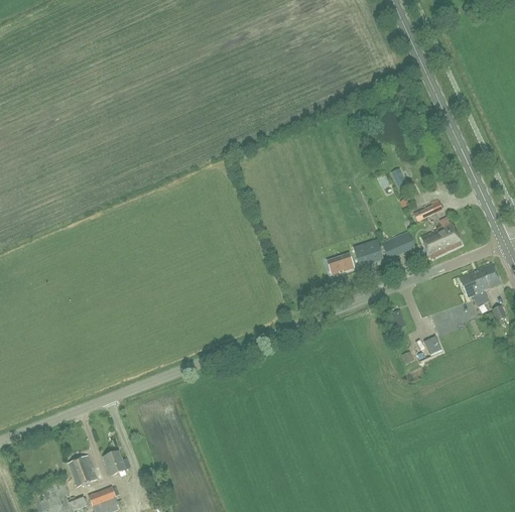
[(398,166),(391,170),(398,184),(405,180),(398,166)]
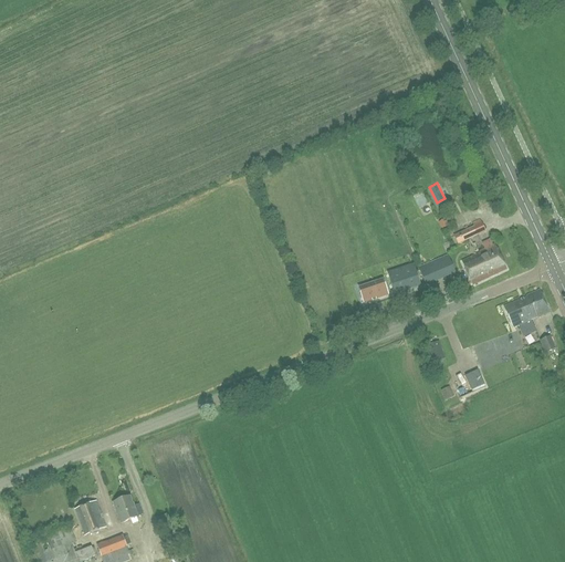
[(457,240),(477,230),(484,227),(479,216),(471,219),(473,222),(453,232),(457,240)]
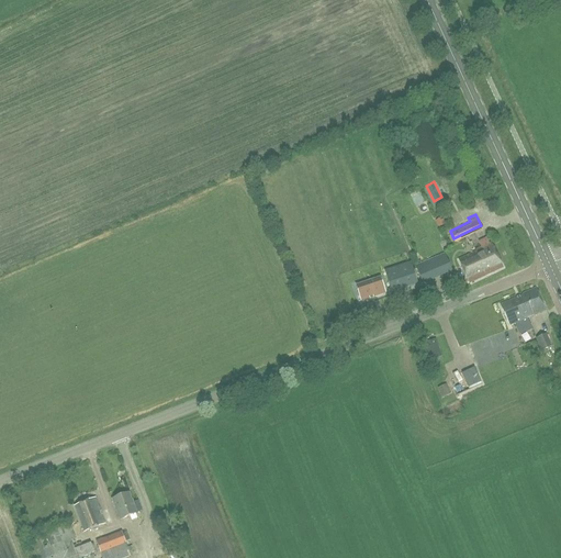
[(468,278),(501,263),(490,240),(474,246),(475,248),(458,256),(468,278)]
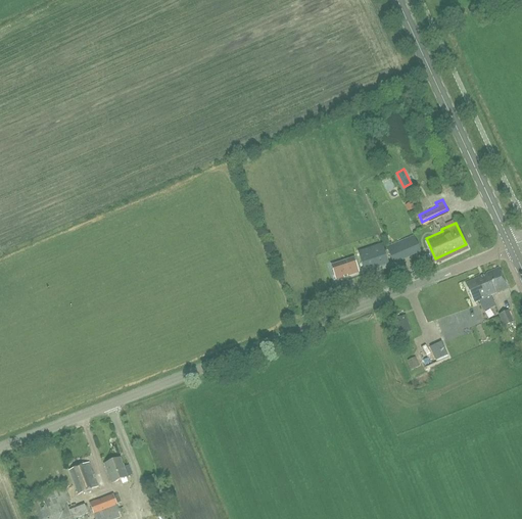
[(385,243),(391,260),(419,247),(413,232),(385,243)]
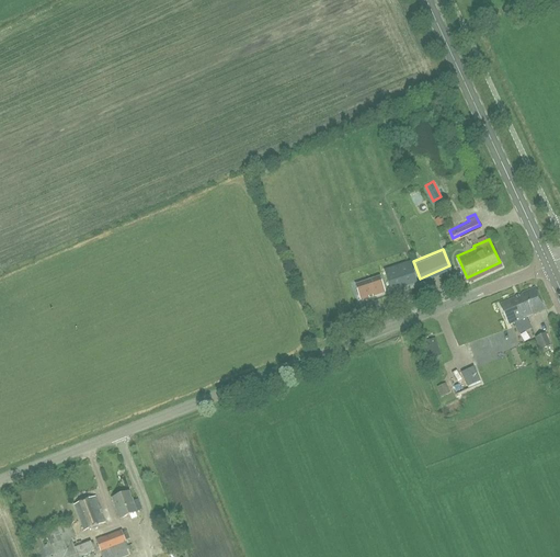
[(409,258),(384,266),(390,287),(415,279),(409,258)]
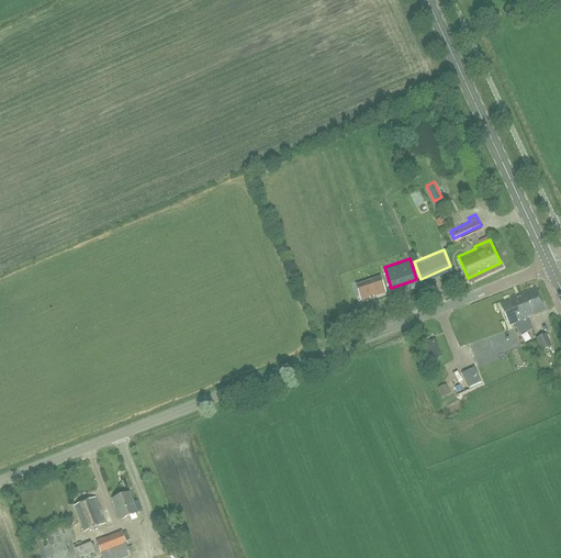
[(371,290),(371,291),(383,288),(379,275),(356,283),(359,296),(368,292),(368,291),(371,290)]
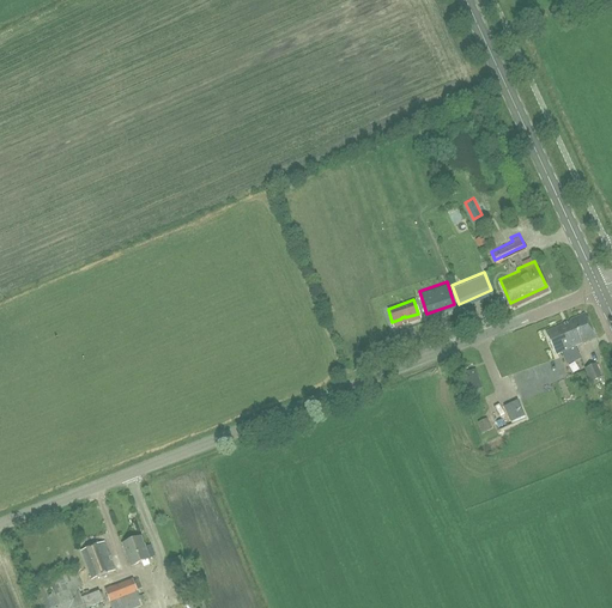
[(573,340),(574,342),(594,333),(583,309),(569,316),(574,326),(570,327),(571,328),(570,328),(575,339),(573,340)]
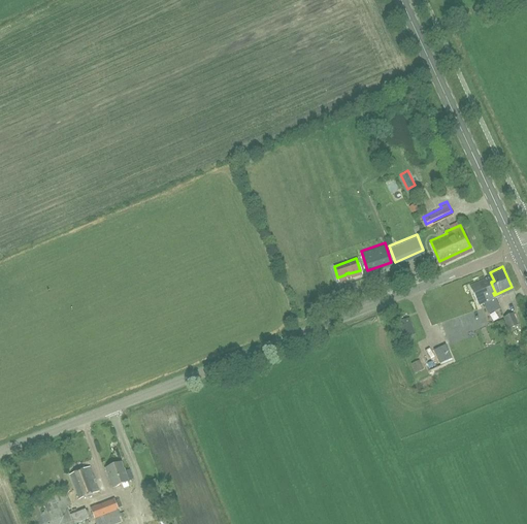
[(495,292),(491,283),(492,283),(491,282),(494,281),(490,272),(490,273),(469,283),(478,302),(494,295),(493,293),(495,292)]
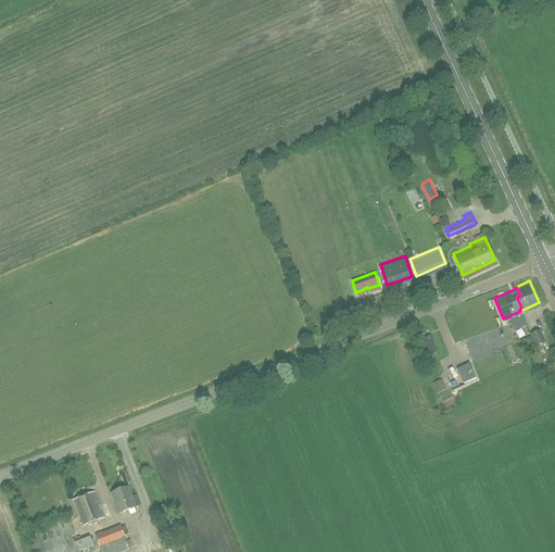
[(534,342),(544,338),(539,326),(529,330),(534,342)]
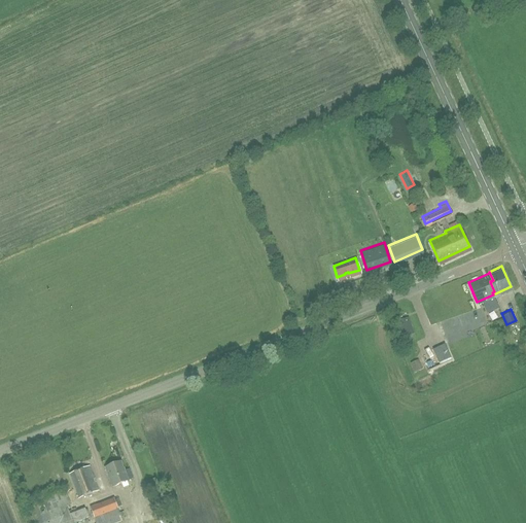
[(413,329),(408,314),(396,318),(401,334),(413,329)]
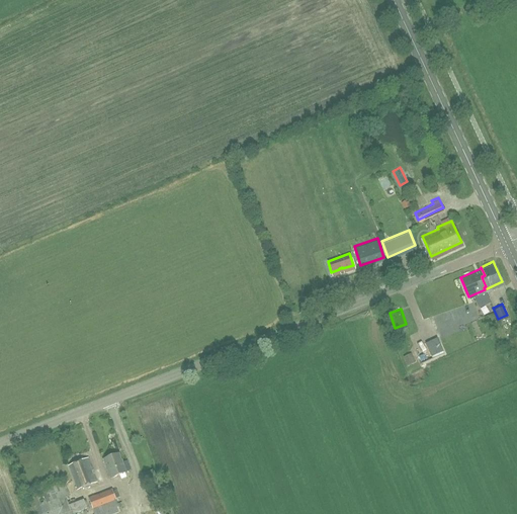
[(425,340),(431,355),(442,350),(436,335),(425,340)]
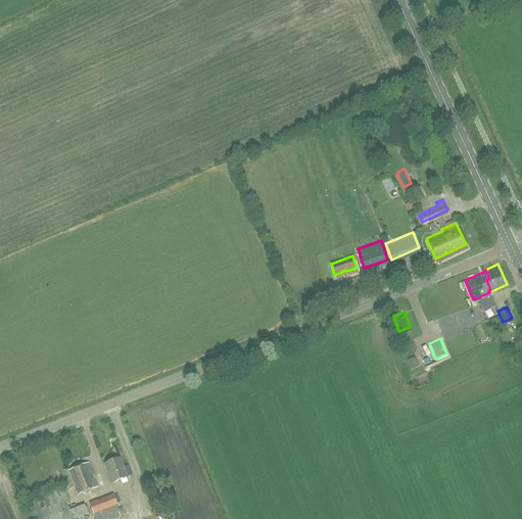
[(110,480),(127,474),(120,455),(103,461),(110,480)]
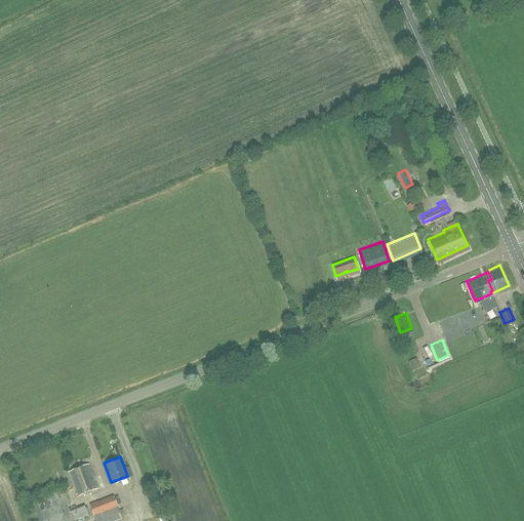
[(77,493),(97,485),(88,461),(68,469),(77,493)]
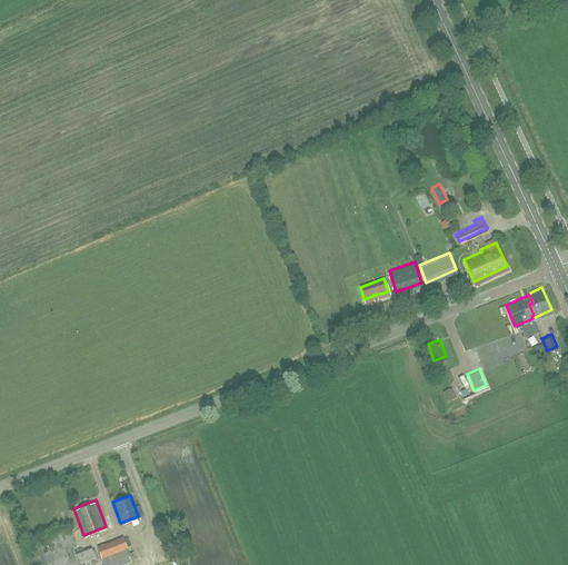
[(75,549),(71,542),(75,541),(69,524),(28,538),(37,564),(78,564),(79,564),(89,564),(90,564),(87,558),(95,555),(90,544),(75,549)]
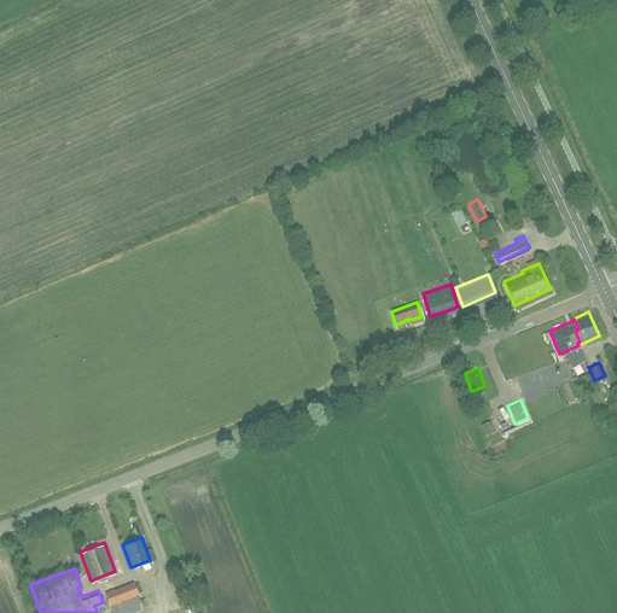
[(112,612),(124,612),(143,607),(132,578),(104,589),(112,612)]
